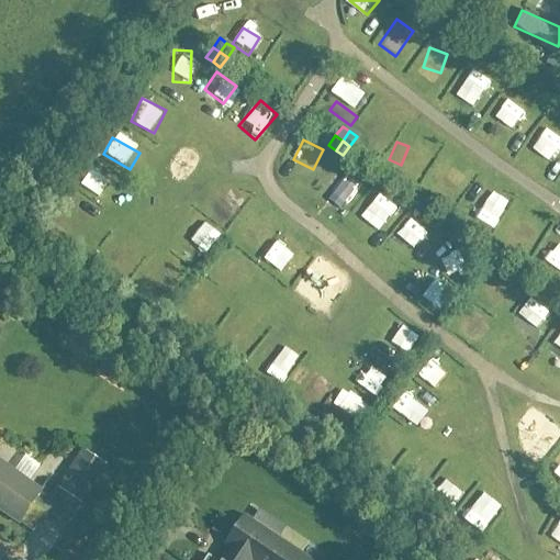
[(337,188),(361,197),(370,176),(346,167),(337,188)]
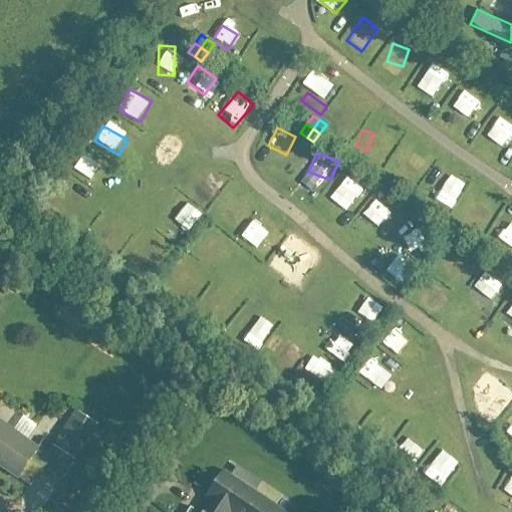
[(97,185),(107,172),(84,155),(74,168),(97,185)]
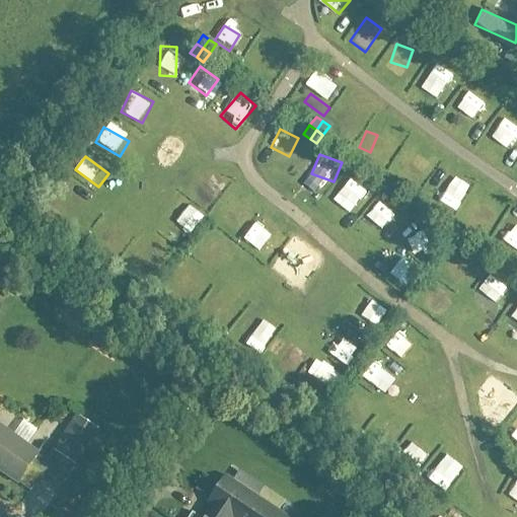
[(347,169),(329,196),(348,208),(365,181),(347,169)]
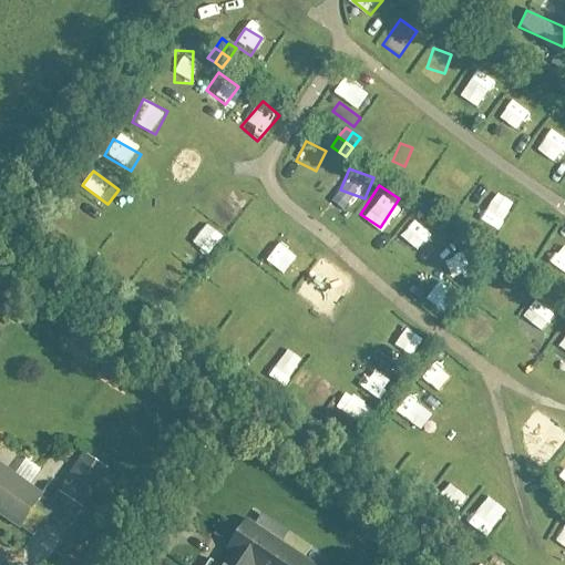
[(503,237),(523,215),(509,203),(489,225),(503,237)]
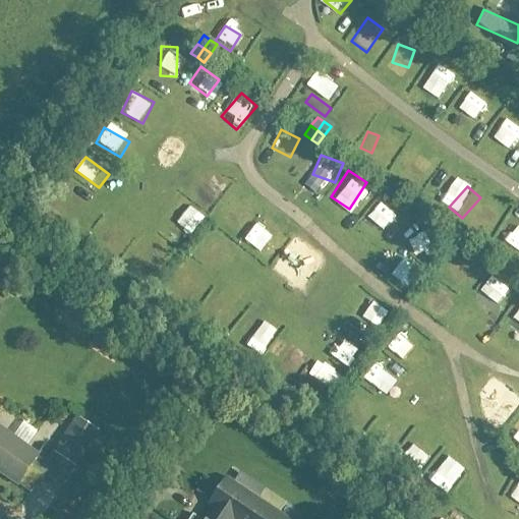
[(379,239),(398,213),(382,200),(362,227),(379,239)]
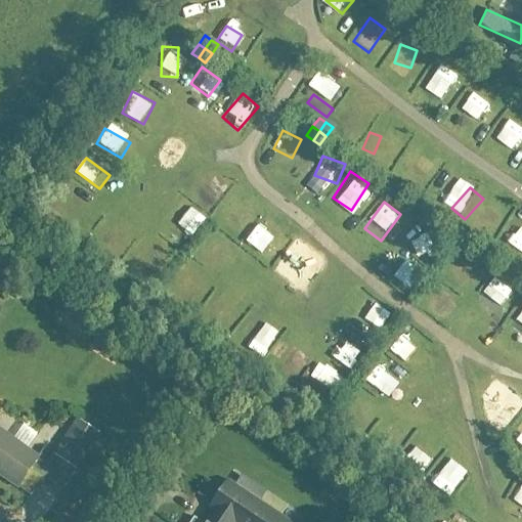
[(417,238),(433,253),(446,237),(429,223),(417,238)]
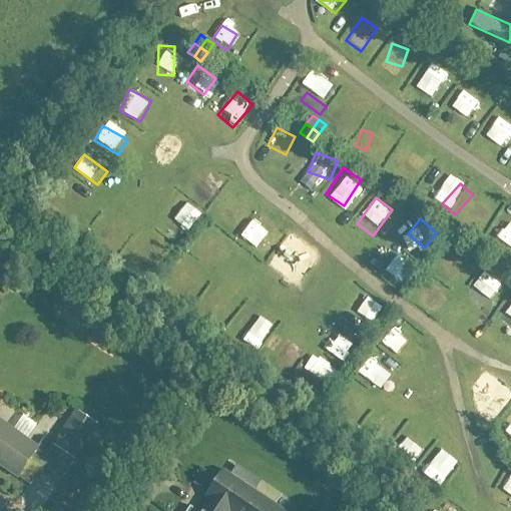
[(498,233),(510,246),(510,245),(510,223),(510,222),(498,233)]
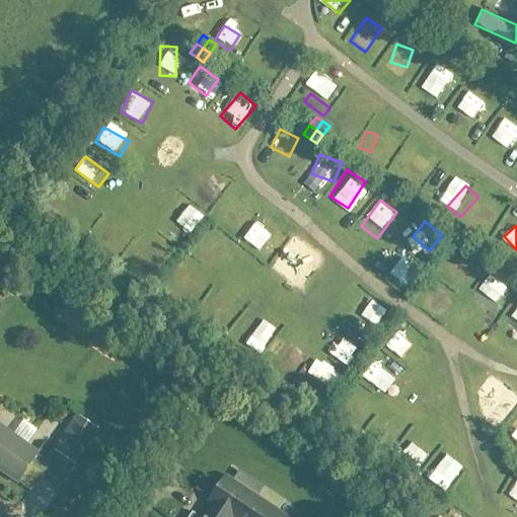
[(402,254),(393,274),(413,282),(421,262),(402,254)]
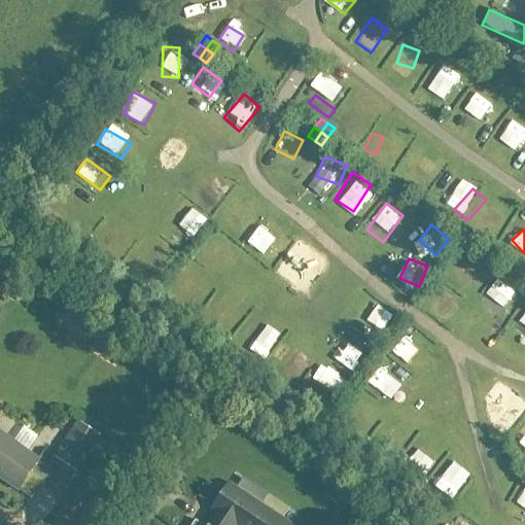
[(524,300),(509,325),(524,336),(524,300)]
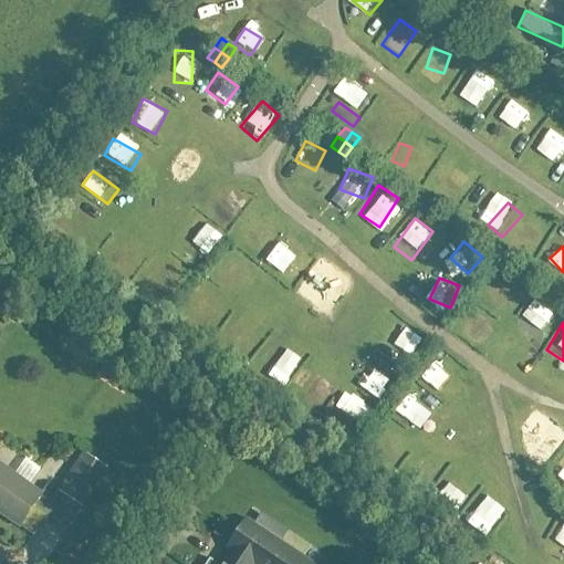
[(392,342),(413,352),(421,335),(400,325),(392,342)]
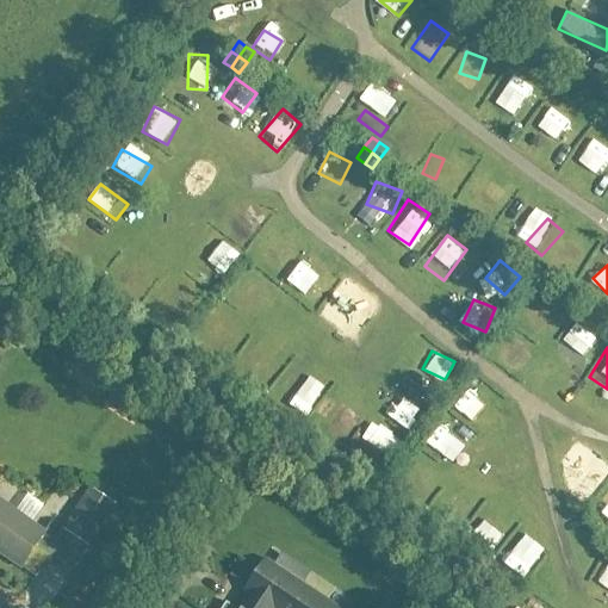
[(303,402),(316,388),(290,366),(278,380),(303,402)]
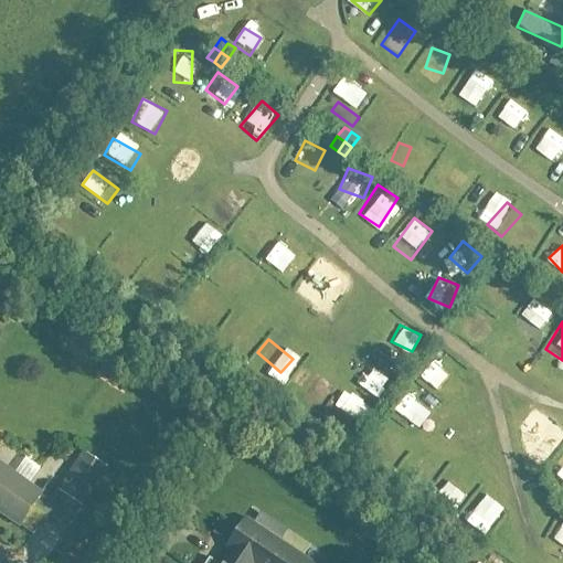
[(447,390),(459,371),(429,351),(417,370),(447,390)]
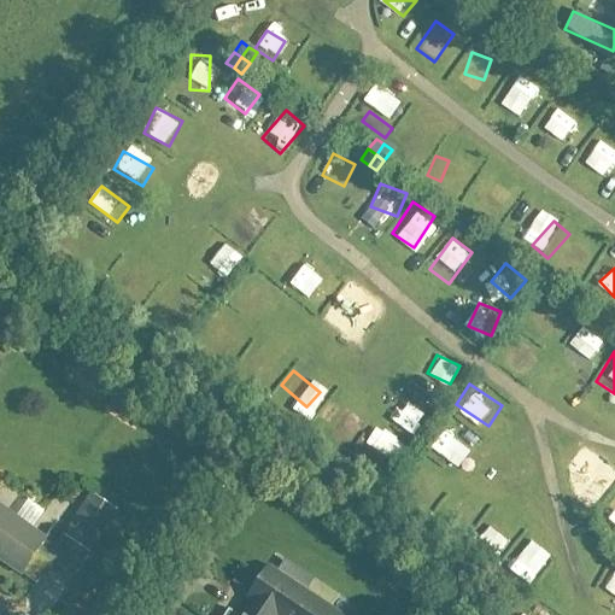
[(409,414),(423,396),(410,385),(396,403),(409,414)]
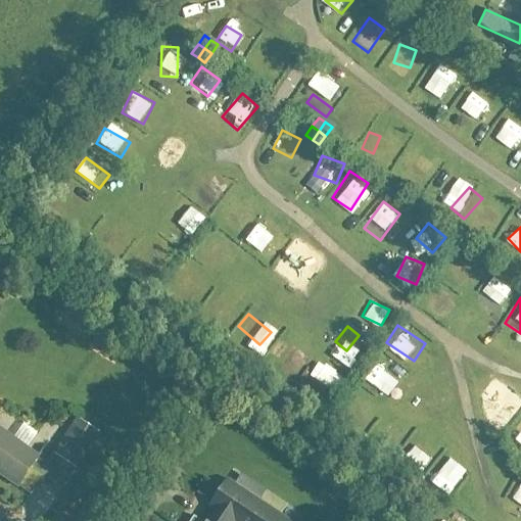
[(361,334),(348,351),(359,359),(371,341),(361,334)]
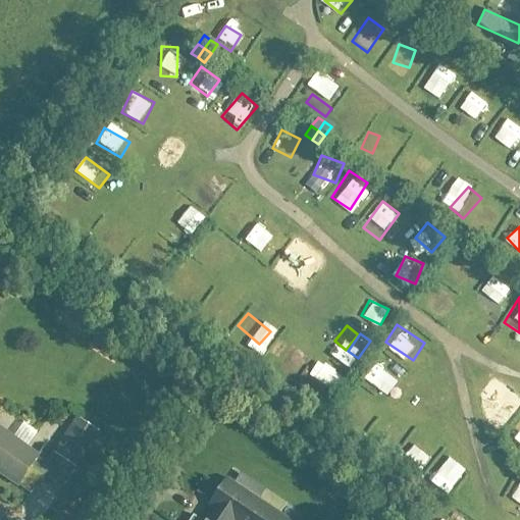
[(302,369),(311,357),(289,339),(278,351),(302,369)]
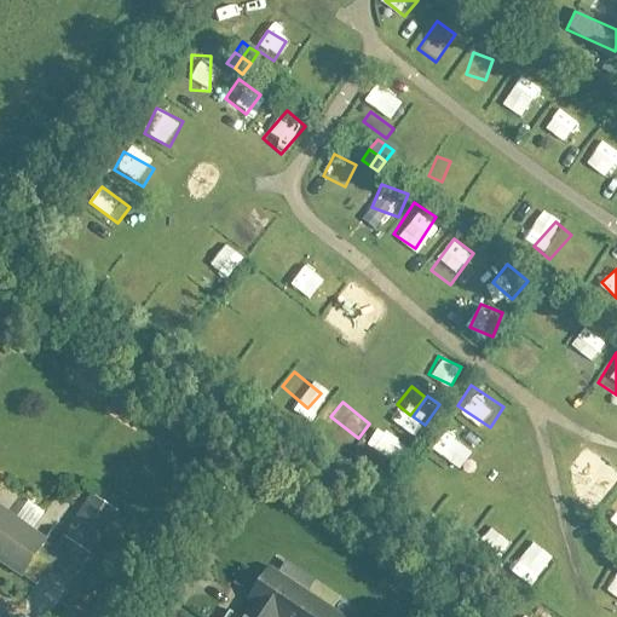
[(445,459),(461,438),(440,424),(426,443),(445,459)]
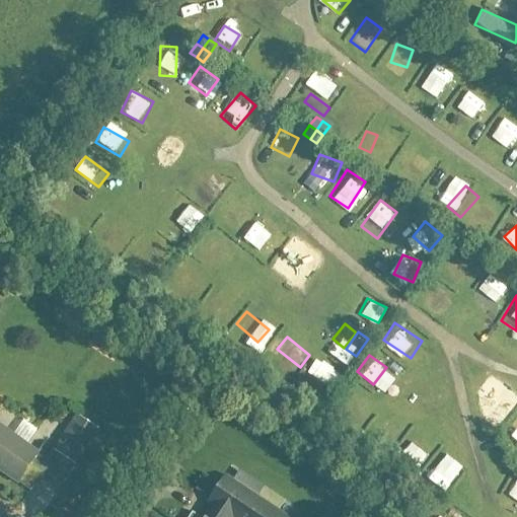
[(75,463),(98,428),(75,413),(52,448),(75,463)]
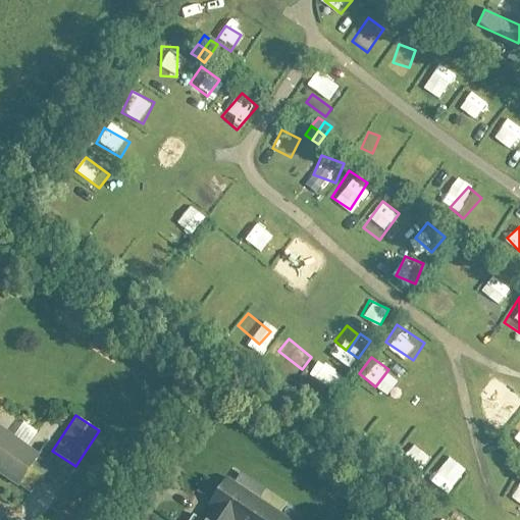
[(0,471),(16,483),(20,477),(32,484),(41,472),(48,461),(37,454),(0,427),(0,471)]
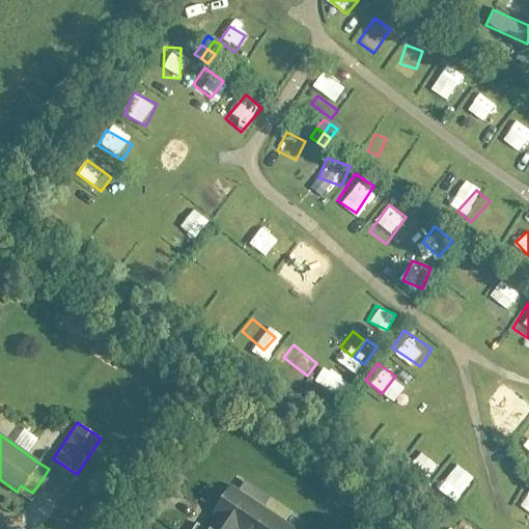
[(437,470),(445,450),(422,440),(414,460),(437,470)]
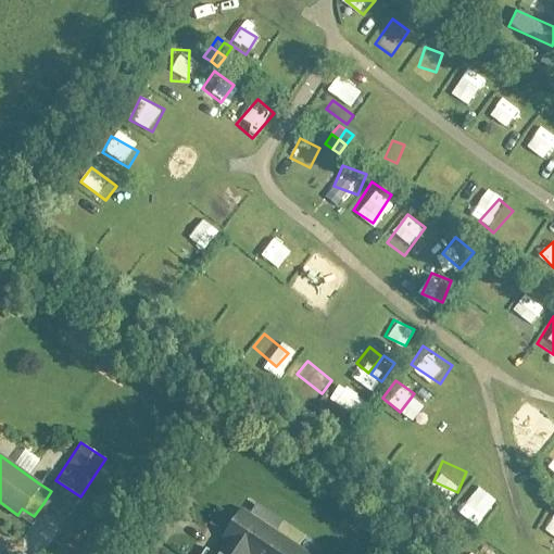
[(553,464),(548,461),(541,469),(553,478),(553,464)]
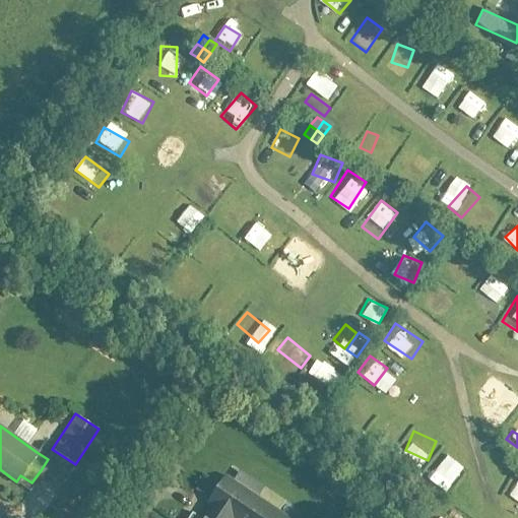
[(289,517),(277,510),(257,496),(225,475),(207,502),(211,504),(201,517),(192,512),(187,517),(289,517)]
